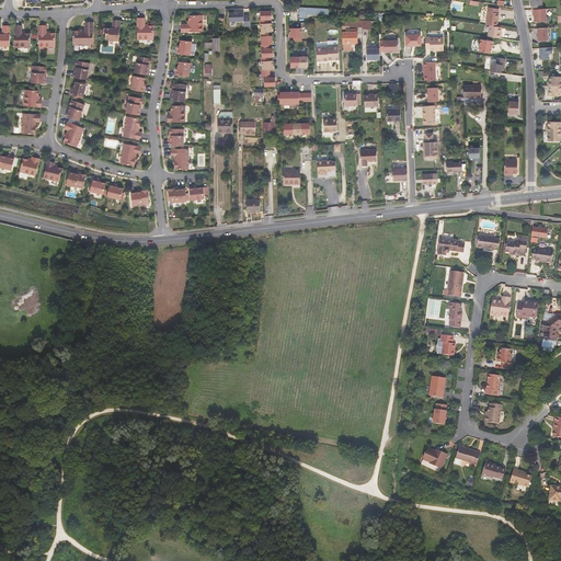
[(488,25),(495,27),(497,13),(497,9),(488,7),(484,25),(488,25)]
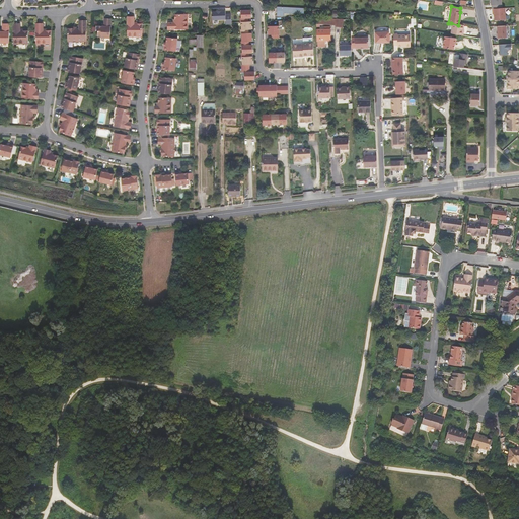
[(303,9),(297,8),(290,8),(290,7),(277,7),(277,15),(282,15),(282,13),(296,14),(303,14),(303,9)]
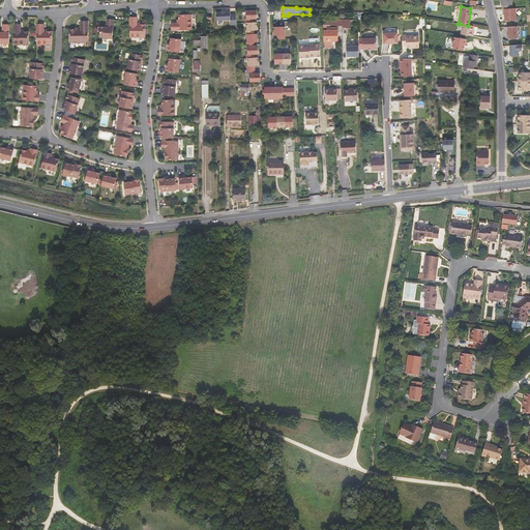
[(516,7),(512,7),(503,8),(503,13),(504,13),(505,20),(517,19),(516,7)]
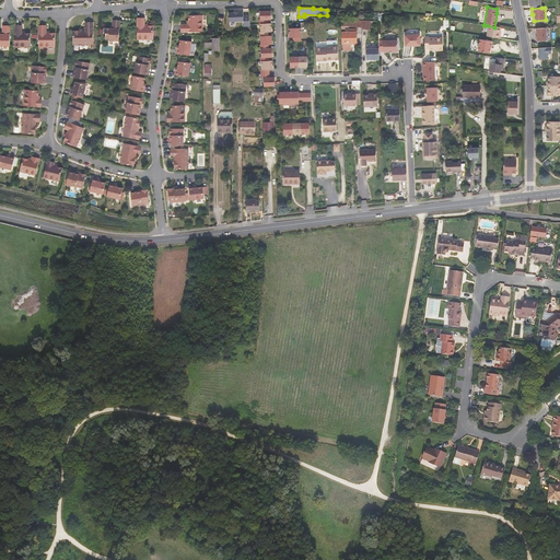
[(270,11),(260,11),(260,19),(259,19),(259,24),(260,24),(268,23),(267,20),(271,19),(270,16),(270,11)]
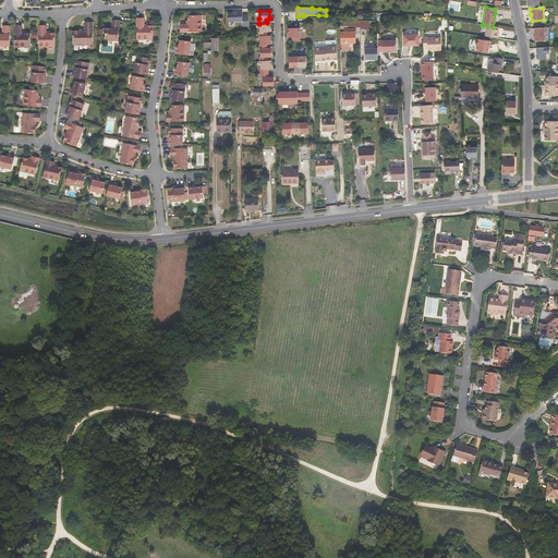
[(242,12),(228,12),(228,21),(242,20),(243,26),(249,26),(249,24),(247,14),(242,15),(242,12)]
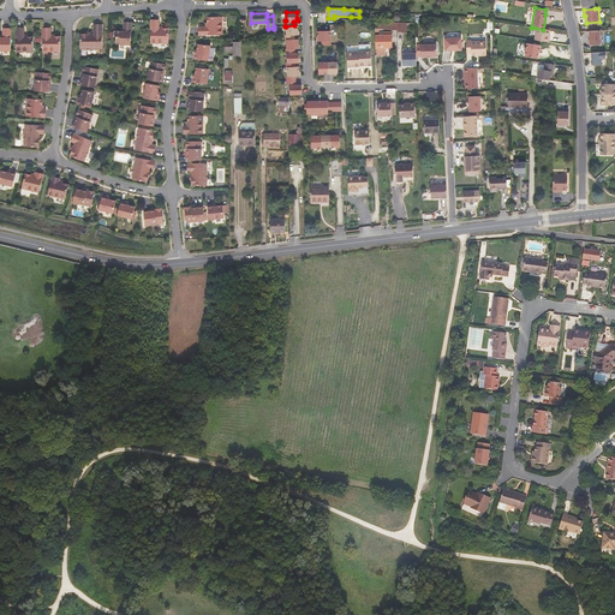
[(222,35),(222,17),(207,17),(208,23),(207,23),(207,27),(206,27),(198,27),(199,35),(222,35)]
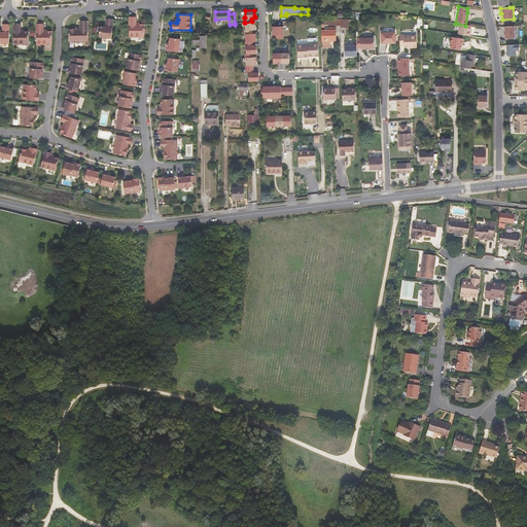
[(136,23),(136,16),(130,16),(129,37),(144,37),(144,25),(139,25),(139,24),(136,24),(136,23)]
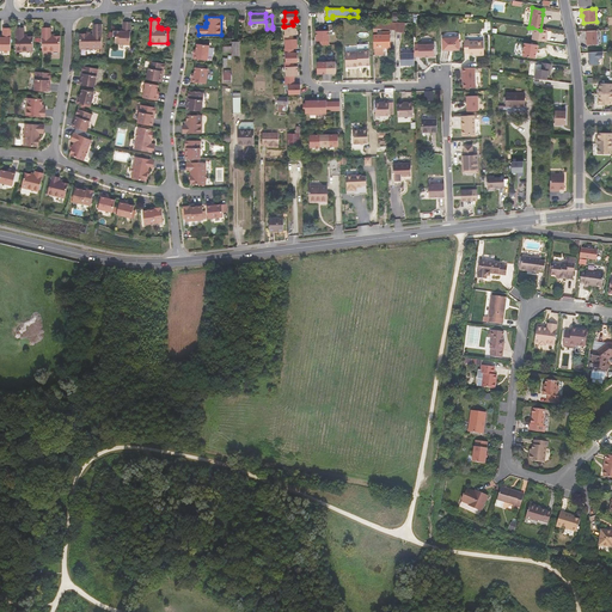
[(130,44),(132,23),(123,22),(123,29),(123,31),(121,31),(116,30),(115,41),(120,41),(118,43),(130,44)]
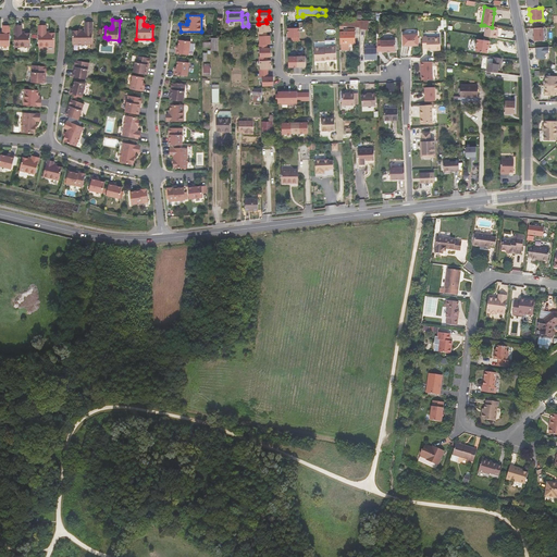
[(361,20),(360,20),(339,20),(339,26),(351,26),(360,27),(360,28),(368,29),(369,21),(361,20)]
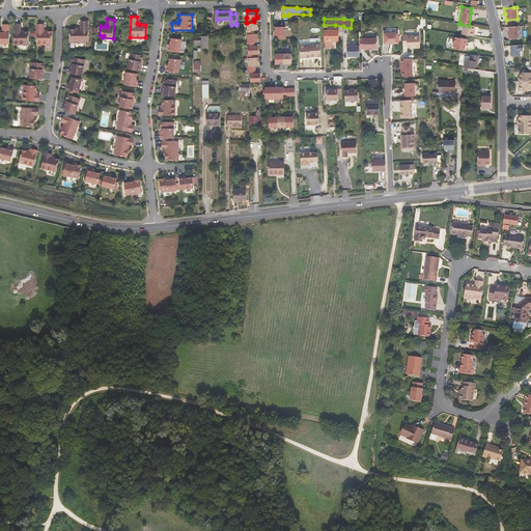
[(88,21),(81,21),(81,29),(78,29),(74,29),(70,29),(70,42),(74,42),(74,43),(79,43),(79,42),(88,42),(88,26),(88,21)]
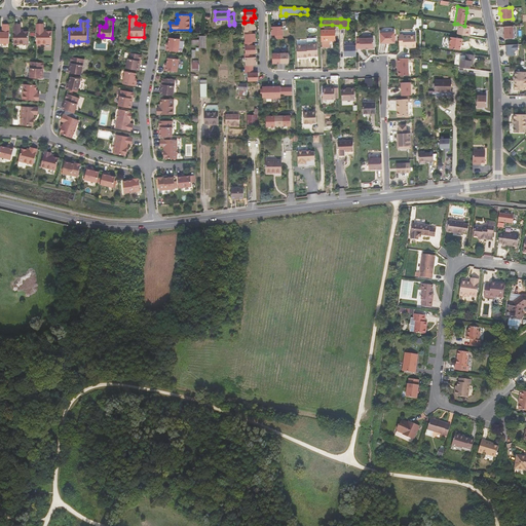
[(252,22),(245,23),(245,30),(243,30),(243,34),(245,34),(252,34),(252,33),(252,30),(255,30),(255,27),(255,22),(252,22)]
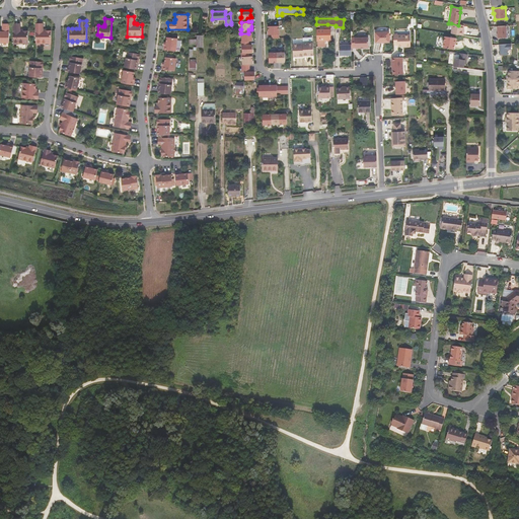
[(0,42),(9,43),(8,23),(2,23),(2,29),(2,31),(0,31),(0,42)]
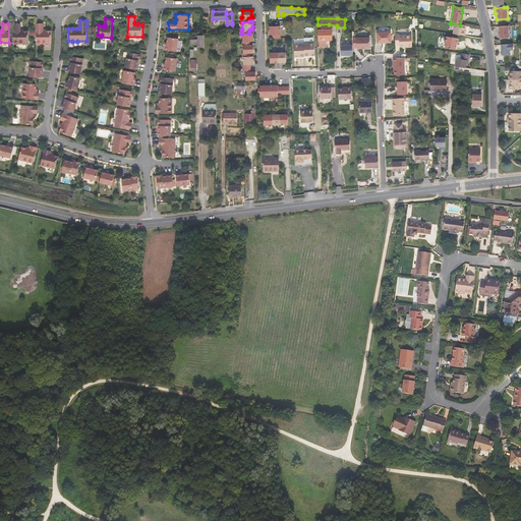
[(20,23),(13,23),(13,44),(29,44),(29,31),(23,31),(20,31),(20,30),(20,23)]
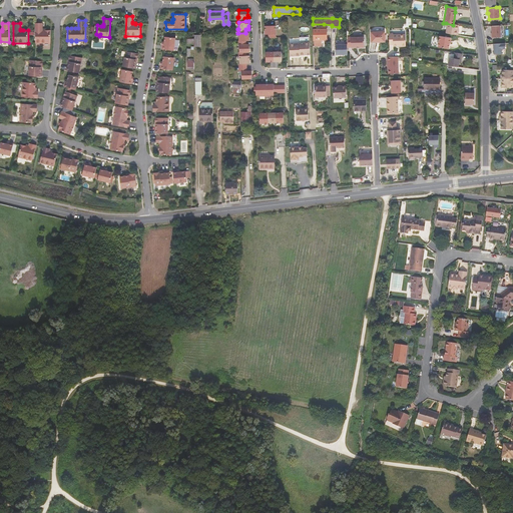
[(35,43),(50,43),(50,30),(45,30),(42,30),(42,29),(42,23),(35,23),(35,43)]
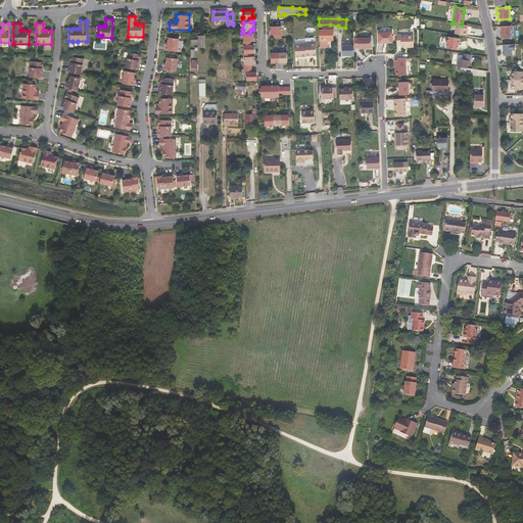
[(462,26),(455,24),(454,34),(465,36),(466,32),(465,32),(466,26),(462,26)]
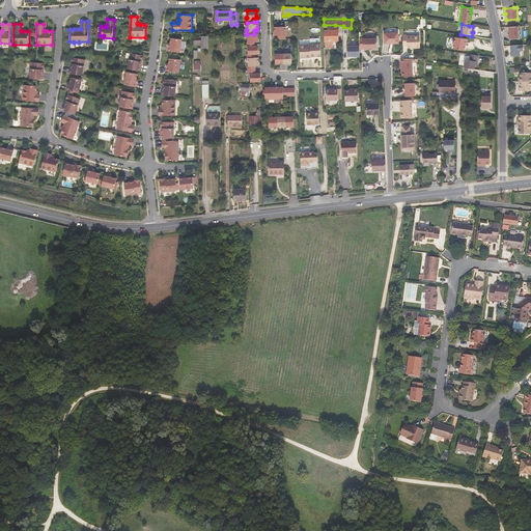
[(284,26),(274,26),(274,31),(274,34),(278,34),(278,38),(283,38),(285,38),(284,26)]
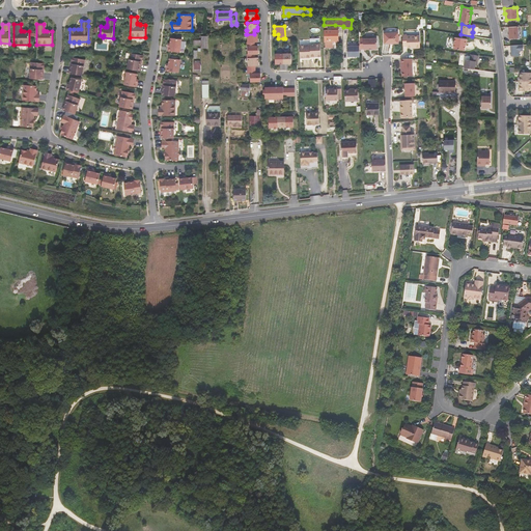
[(508,38),(519,37),(518,26),(508,26),(509,33),(508,33),(508,38)]
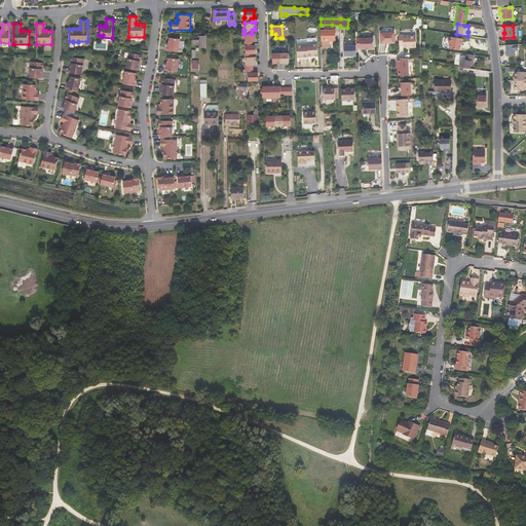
[(335,40),(335,30),(321,30),(322,41),(322,48),(323,48),(330,47),(330,41),(335,40)]
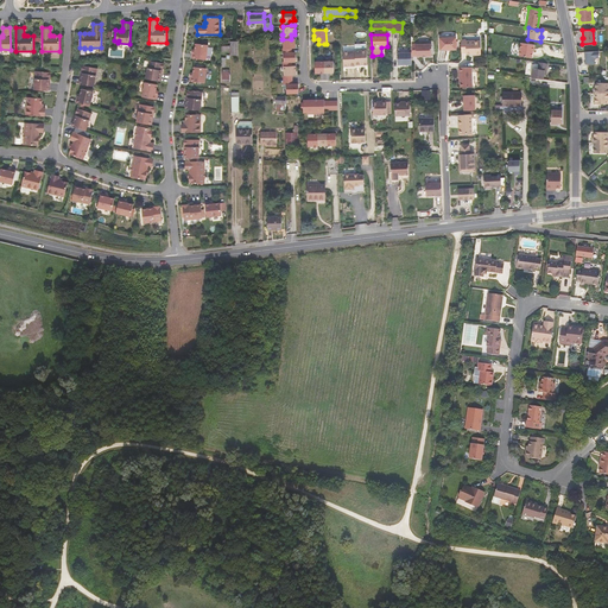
[(456,37),(439,38),(439,50),(456,49),(456,37)]
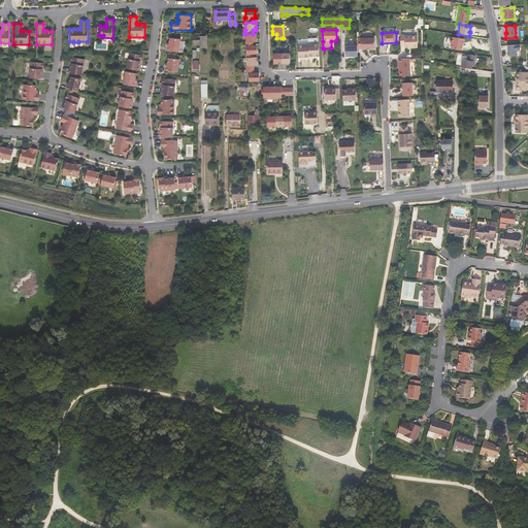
[(253,34),(245,34),(245,41),(245,45),(246,45),(253,45),(253,41),(256,41),(256,38),(256,33),(253,33),(253,34)]
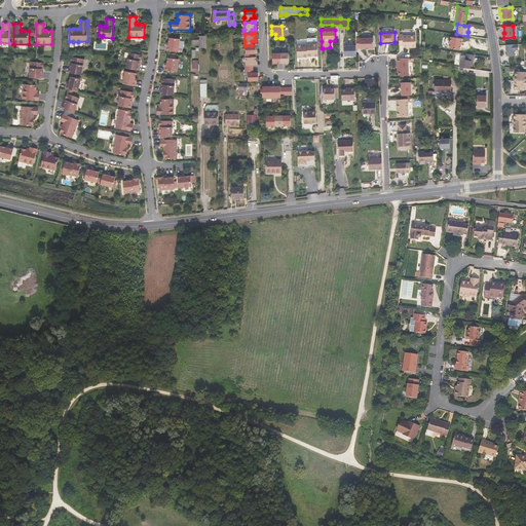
[(403,34),(399,34),(399,45),(403,45),(403,46),(411,46),(412,47),(416,46),(416,36),(415,36),(414,35),(410,35),(409,36),(403,36),(403,34)]
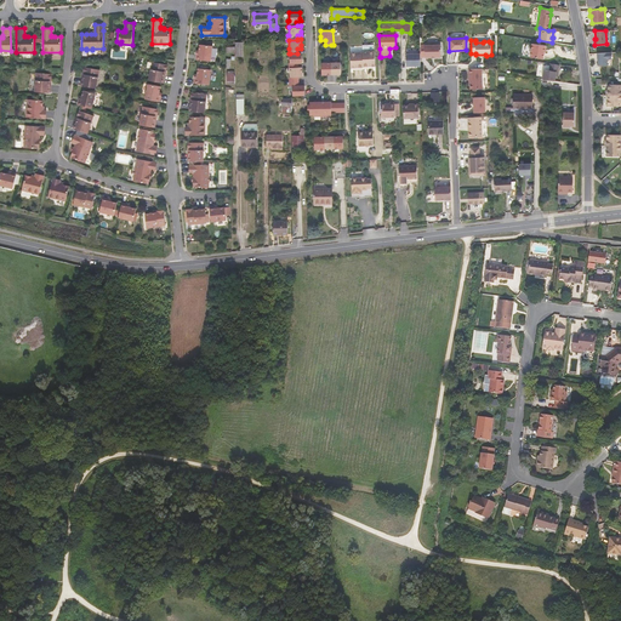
[(429,44),(425,45),(425,57),(440,56),(440,44),(436,44),(434,43),(431,43),(429,44)]
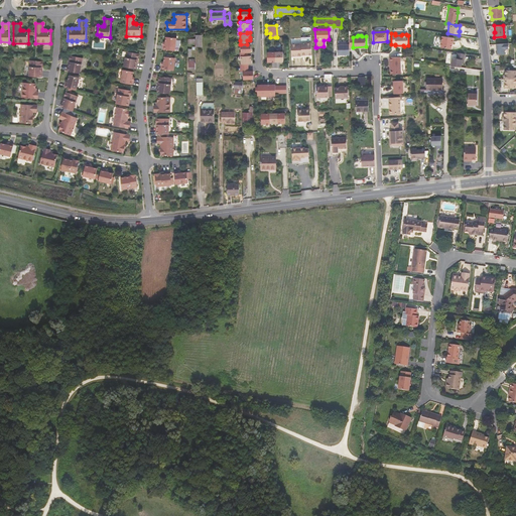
[(452,49),(454,38),(442,36),(441,41),(440,47),(452,49)]
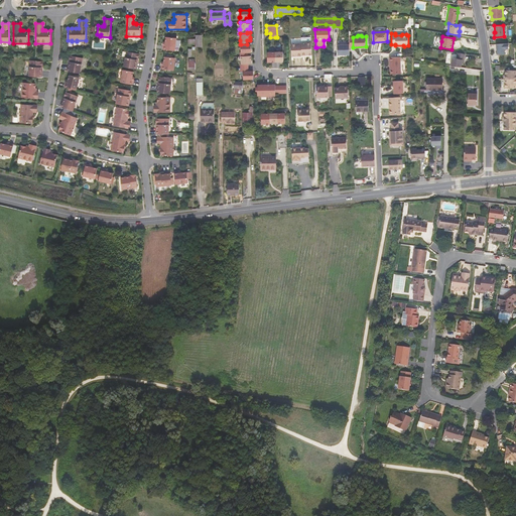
[(176,38),(166,37),(165,42),(165,45),(163,45),(162,49),(165,49),(175,50),(176,38)]
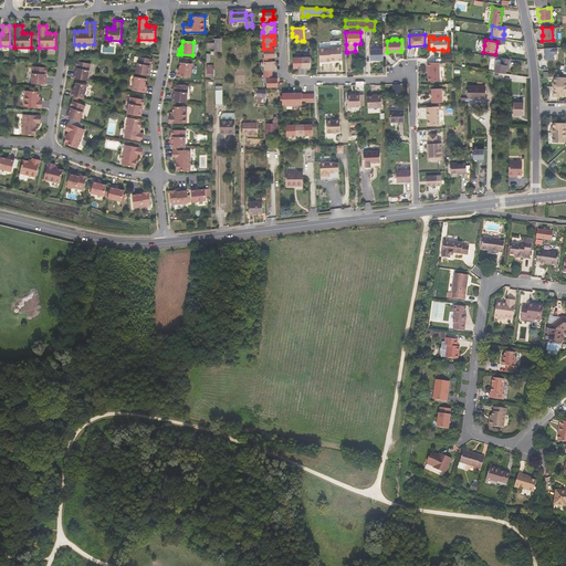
[(329,46),(331,60),(342,60),(341,45),(329,46)]
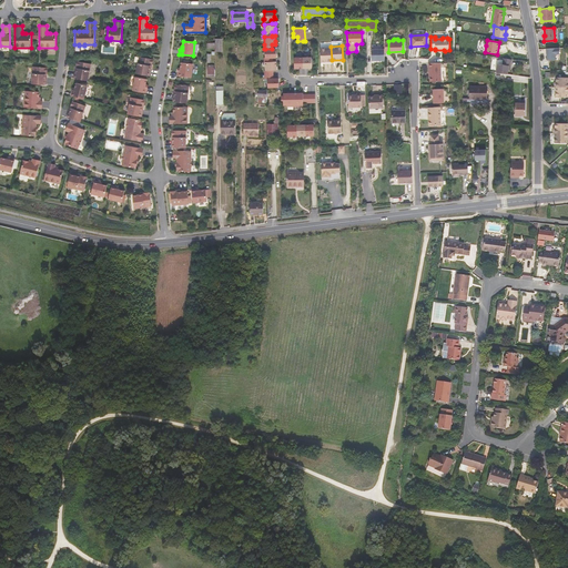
[(332,60),(331,47),(320,48),(321,61),(332,61),(332,60)]
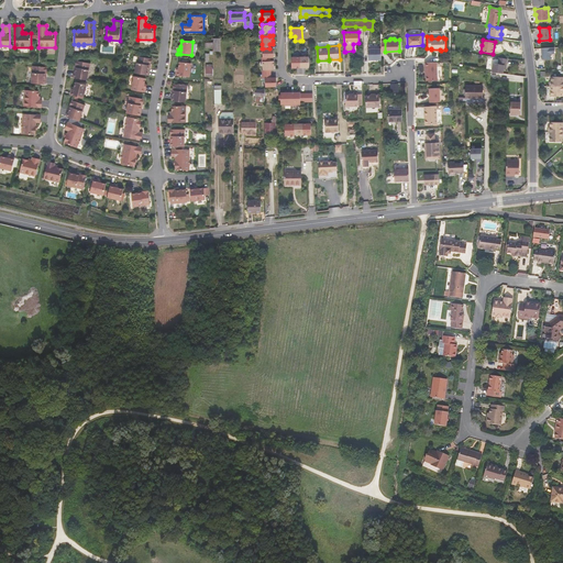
[(541,48),(542,59),(551,58),(550,54),(554,53),(554,47),(541,48)]
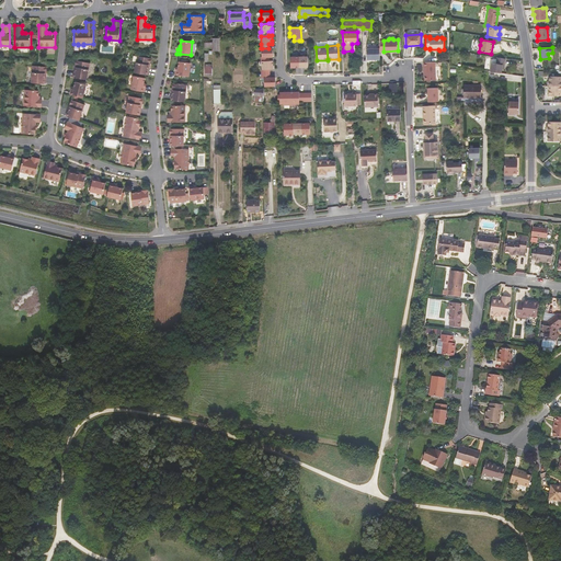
[(268,48),(262,48),(262,57),(261,57),(261,61),(262,61),(268,61),(268,60),(268,57),(273,57),(272,54),(272,48),(268,48)]
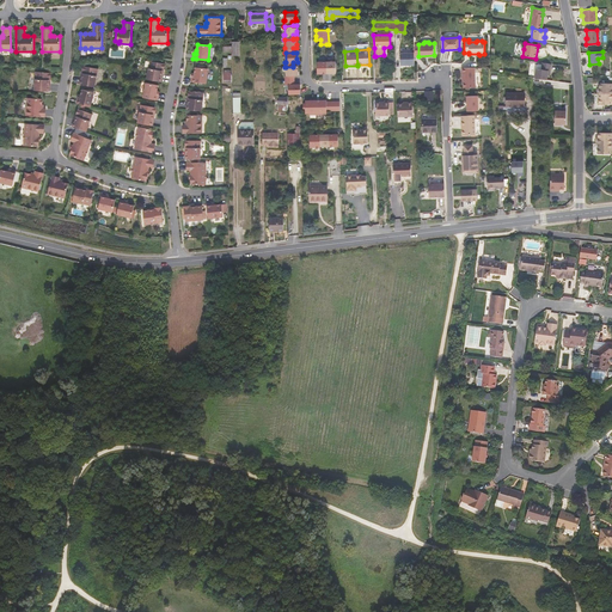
[(415,63),(414,53),(401,53),(401,65),(405,65),(407,63),(410,63),(410,65),(415,63)]
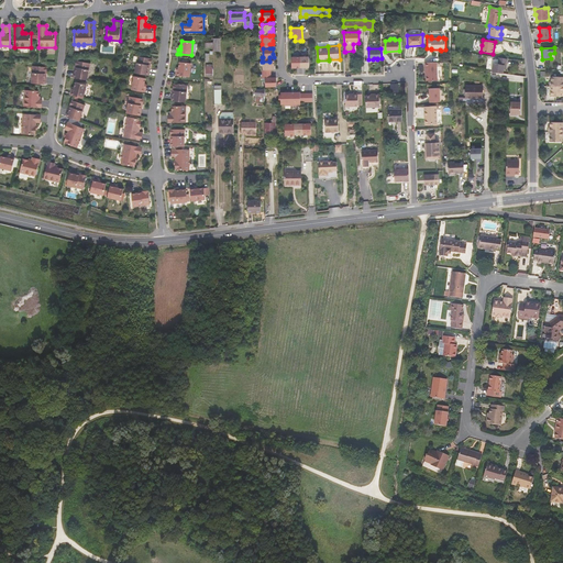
[(152,58),(139,56),(135,73),(146,75),(148,75),(151,67),(148,66),(150,64),(151,64),(152,58)]
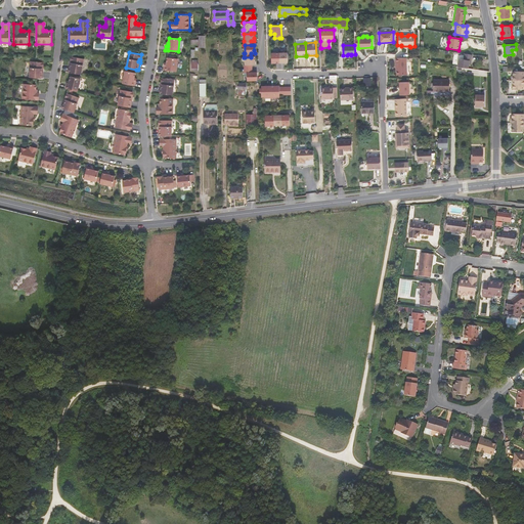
[(279,52),(271,52),(271,61),(279,61),(279,52)]
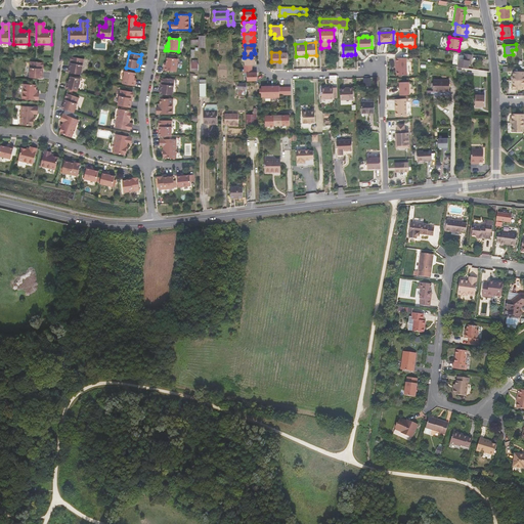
[(469,64),(470,60),(471,60),(472,55),(464,53),(464,59),(459,58),(457,67),(469,69),(469,64)]
